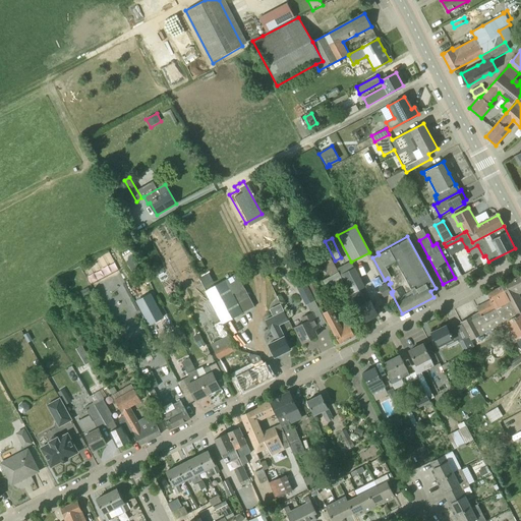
[(326,248),(313,255),(317,264),(322,262),(330,277),(323,281),(328,290),(344,282),(326,248)]
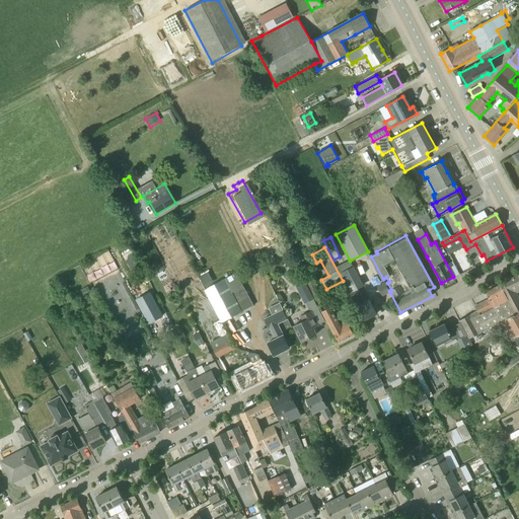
[(126,257),(127,261),(133,269),(134,271),(140,267),(132,253),(126,257)]
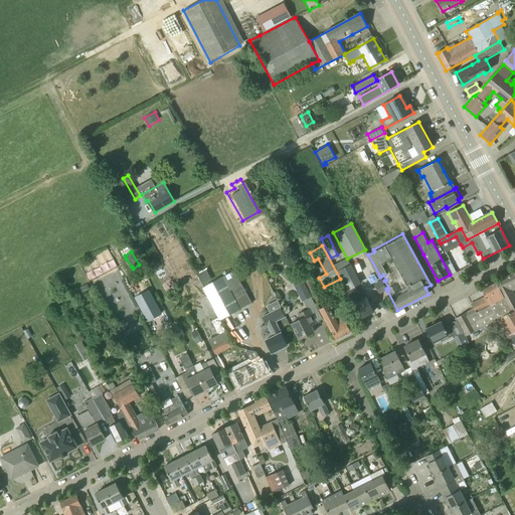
[(341,278),(347,291),(362,318),(374,311),(367,298),(361,301),(354,287),(360,284),(353,272),(341,278)]
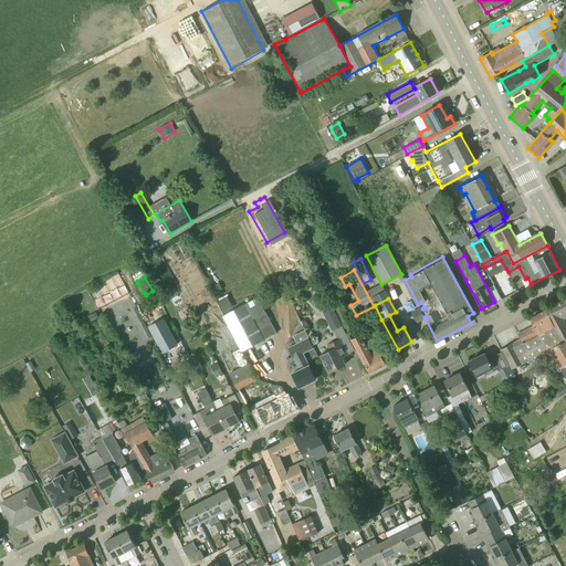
[(540,356),(565,341),(565,325),(563,320),(565,317),(565,300),(553,306),(544,311),(553,326),(537,336),(528,341),(523,332),(519,334),(521,338),(501,349),(502,353),(510,366),(512,370),(535,358),(537,357),(540,356)]
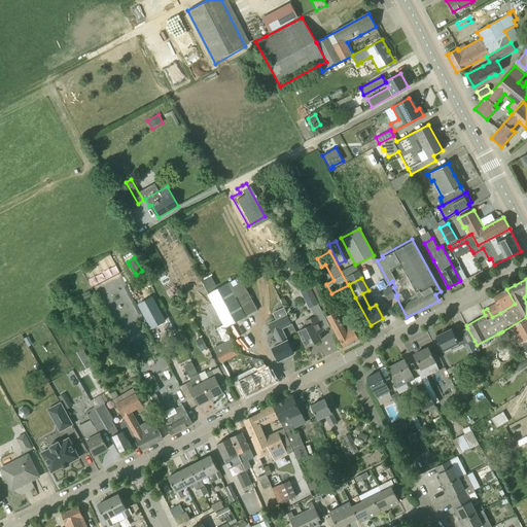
[(229,283),(208,294),(225,328),(257,311),(247,291),(245,292),(240,281),(230,286),(229,283)]
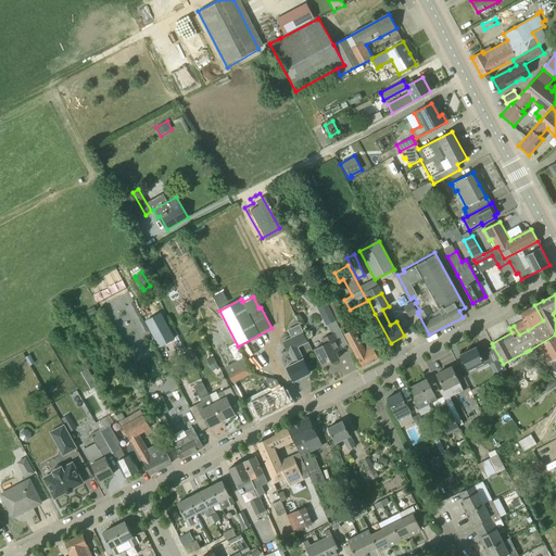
[(316,304),(327,326),(328,325),(336,321),(337,320),(326,300),(316,304)]
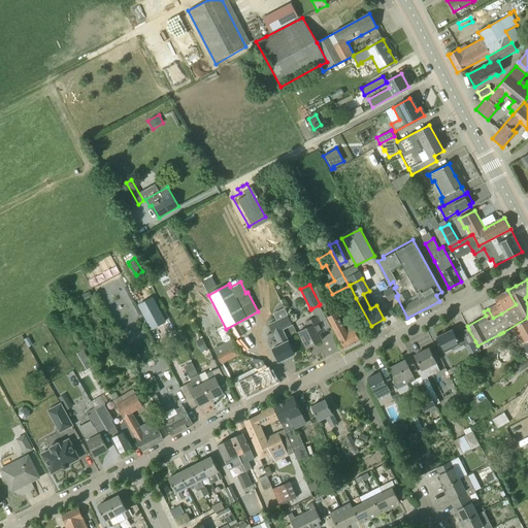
[(389,302),(397,298),(396,296),(391,287),(384,291),(389,302)]
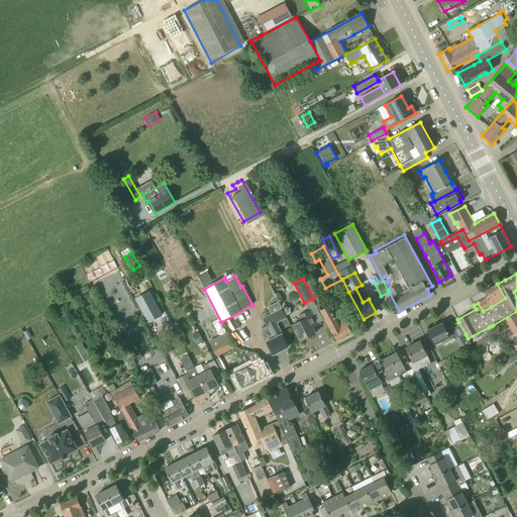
[(478,303),(483,311),(491,307),(505,298),(497,284),(484,292),(488,298),(478,303)]
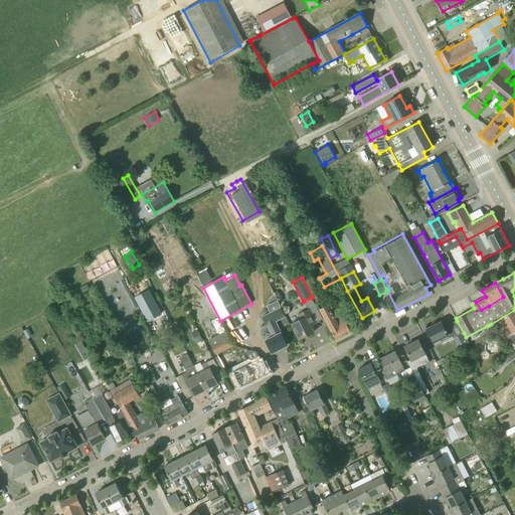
[(135,297),(148,322),(162,314),(149,290),(135,297)]
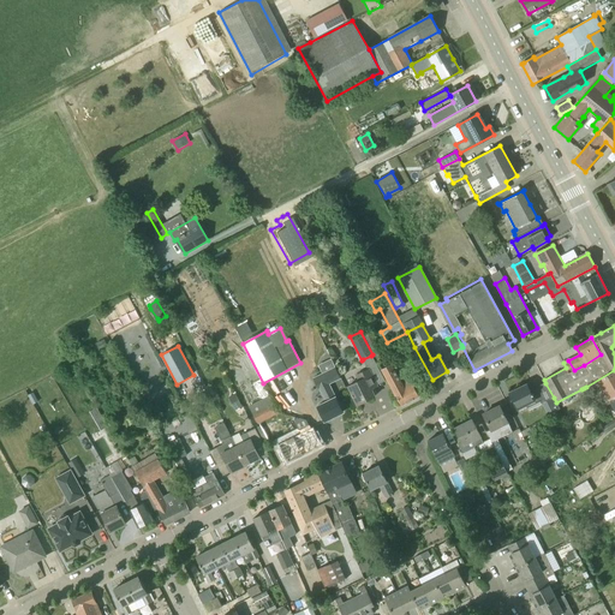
[(371,356),(363,359),(366,365),(375,360),(371,356)]
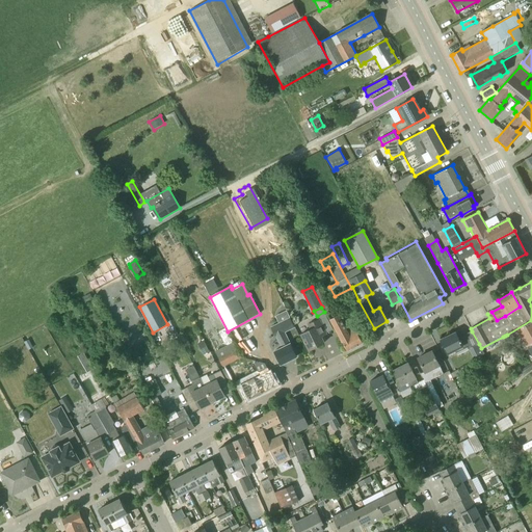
[(327,314),(330,319),(347,351),(363,343),(354,328),(347,331),(336,310),(327,314)]
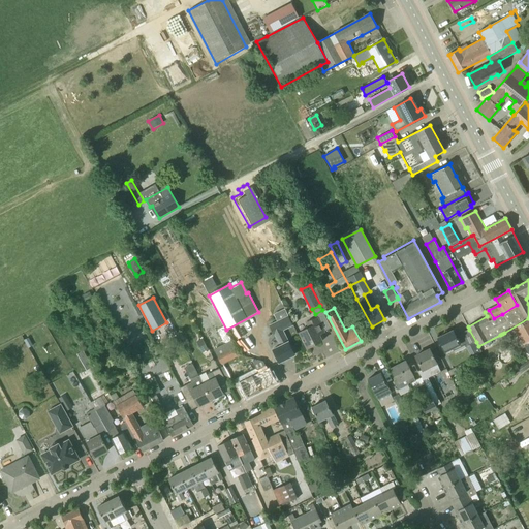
[(296,354),(283,331),(292,325),(288,316),(270,325),(274,335),(275,335),(279,344),(281,343),(282,345),(273,349),(279,363),(296,354)]
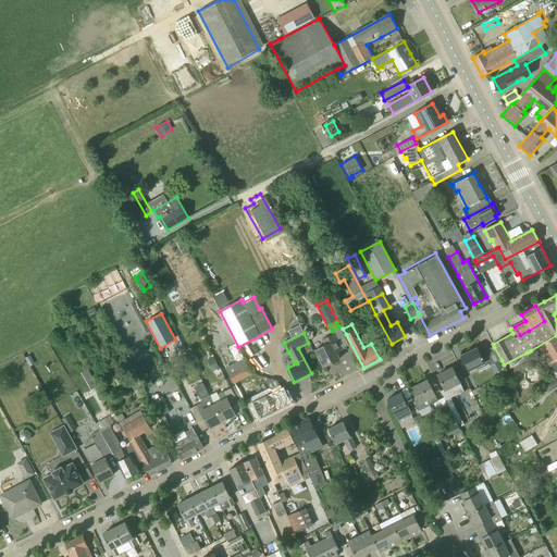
[(336,351),(342,349),(334,334),(323,341),(325,345),(314,350),(323,367),(339,359),(336,351)]
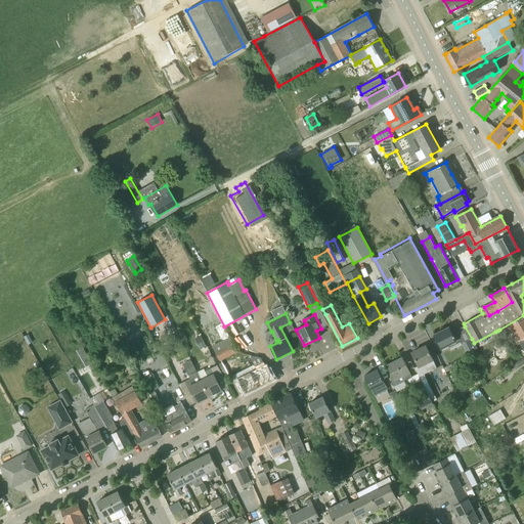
[(523,315),(499,330),(503,336),(513,331),(523,351),(523,315)]
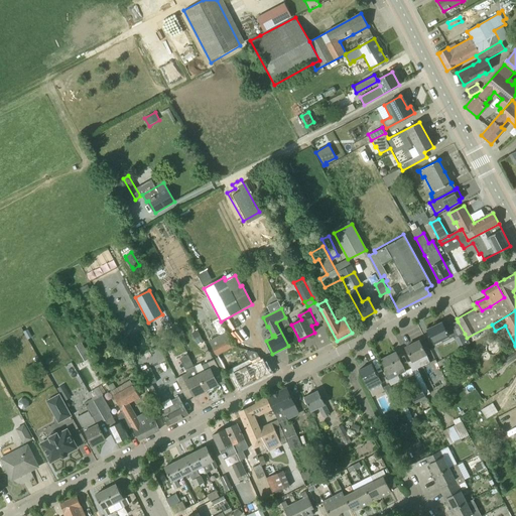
[(442,343),(454,337),(455,339),(461,336),(465,334),(458,321),(455,324),(445,329),(441,323),(427,330),(433,343),(440,340),(442,343)]
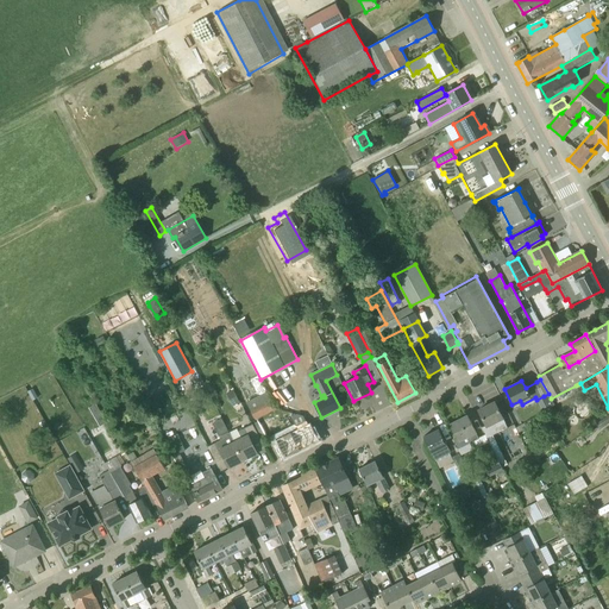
[(234,389),(226,394),(233,407),(240,402),(234,389)]
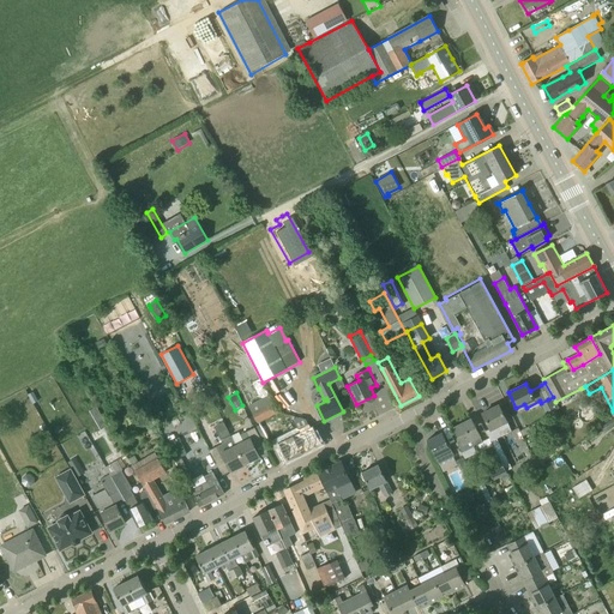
[(270,396),(248,407),(257,422),(278,411),(270,396)]
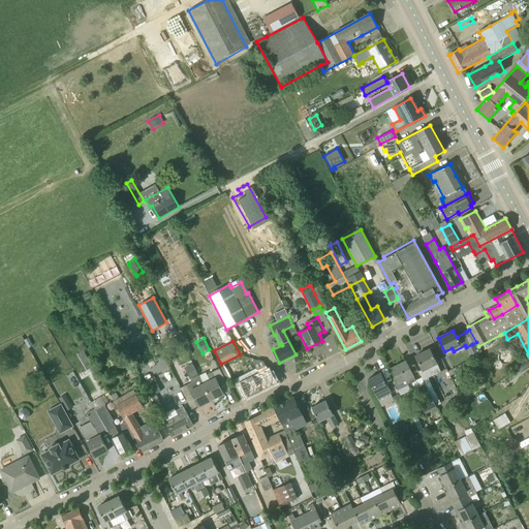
[(430,394),(433,400),(437,406),(441,404),(429,377),(440,371),(437,363),(430,349),(415,356),(423,370),(418,371),(424,379),(426,384),(430,394)]
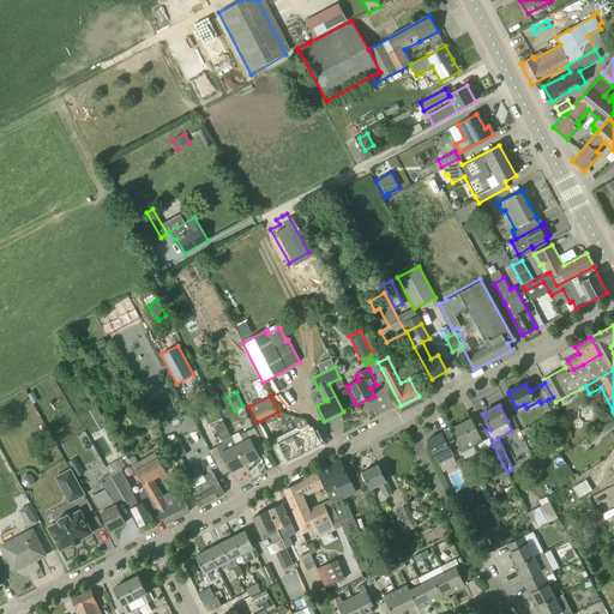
[(97,408),(90,411),(101,431),(108,427),(97,408)]
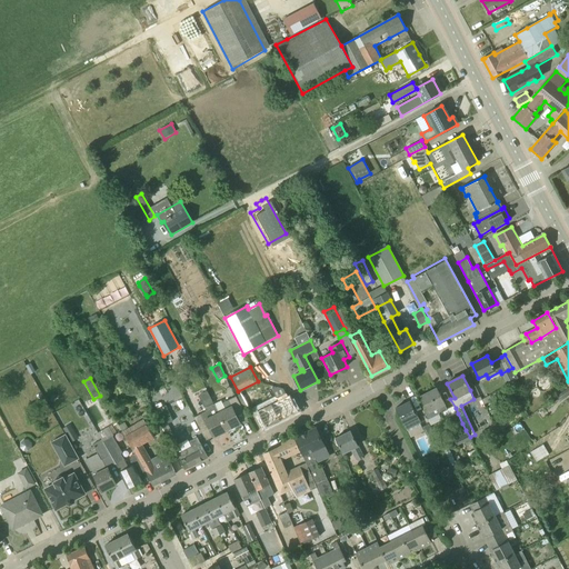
[(273,390),(279,401),(258,411),(267,428),(299,411),(290,395),(288,397),(285,389),(278,388),(273,390)]
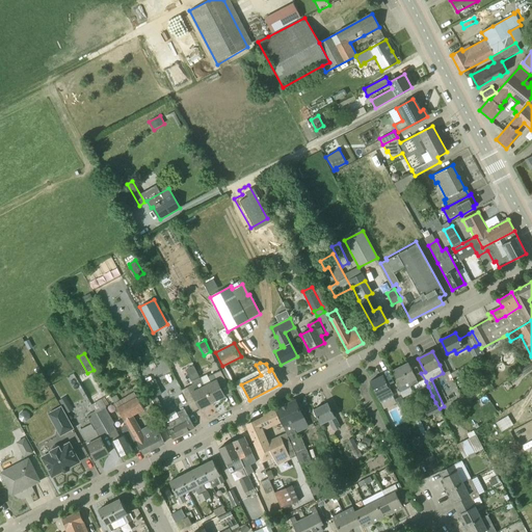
[(400,393),(419,383),(416,377),(408,363),(394,370),(400,382),(396,384),(400,393)]
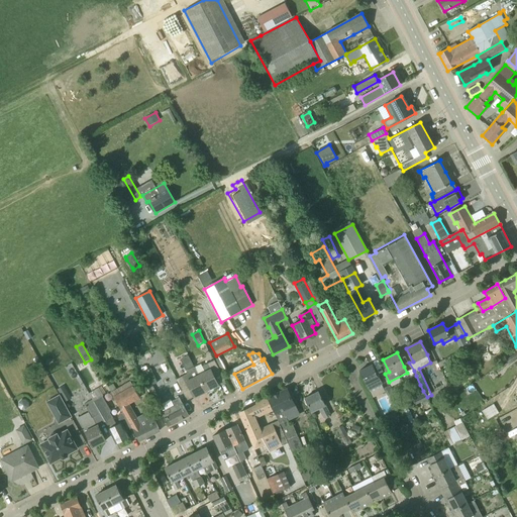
[(205,372),(199,375),(206,391),(219,385),(214,375),(220,372),(215,359),(202,367),(205,372)]
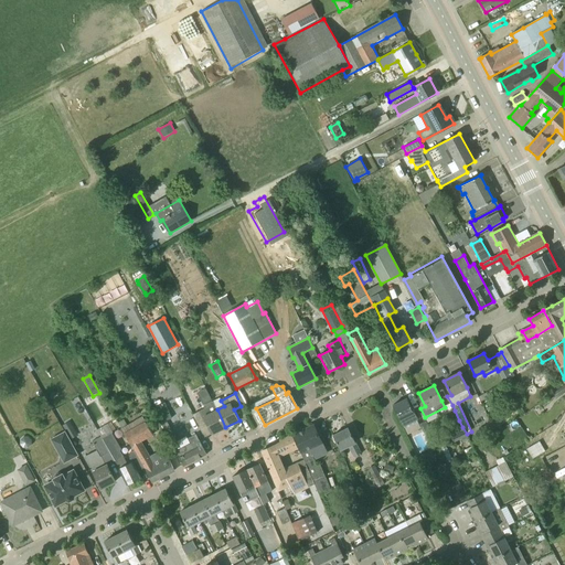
[(479,397),(481,402),(489,397),(487,393),(479,397)]
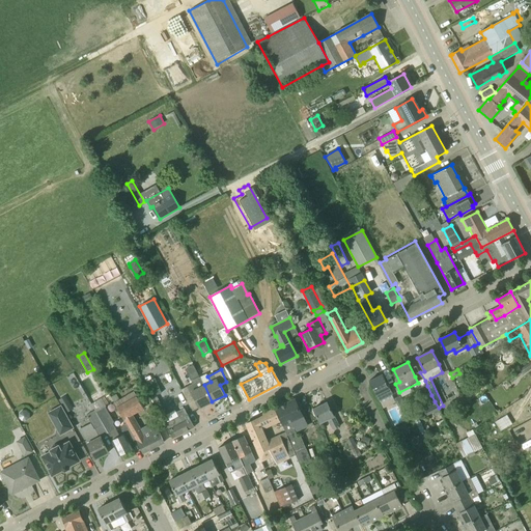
[(369,381),(380,401),(393,394),(383,374),(369,381)]
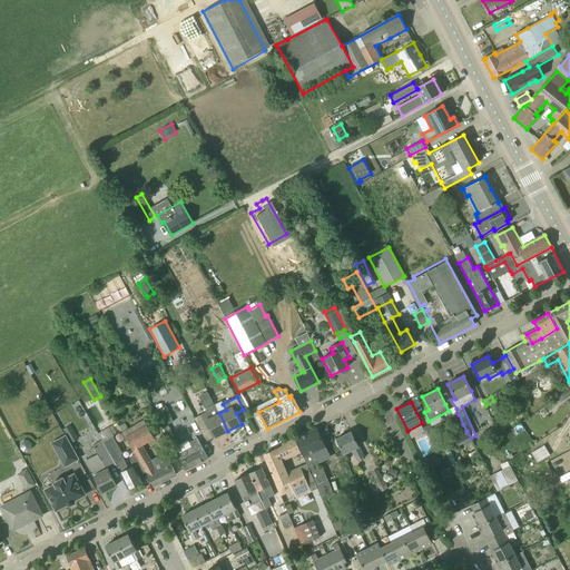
[(227,431),(219,413),(215,405),(206,409),(207,412),(195,418),(202,430),(208,426),(214,438),(227,431)]
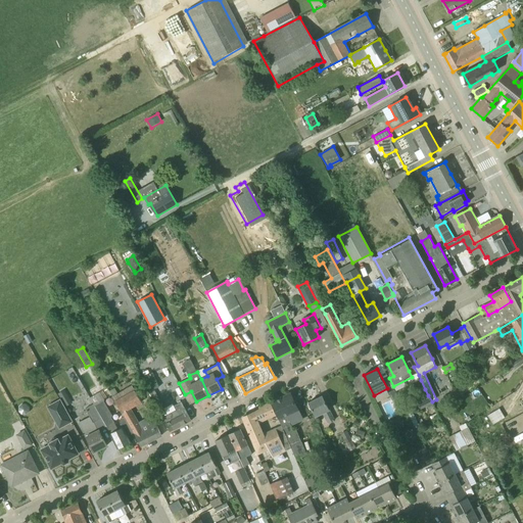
[(168,414),(164,408),(155,390),(159,387),(152,373),(142,378),(170,432),(191,421),(182,401),(174,406),(176,410),(168,414)]
